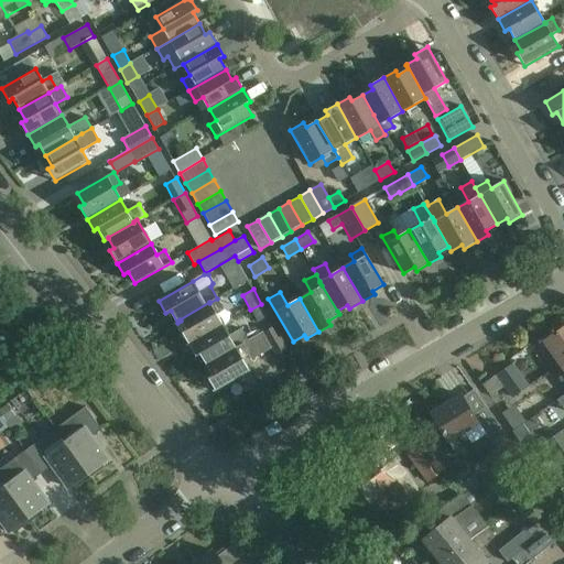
[(180,320),(181,321),(186,331),(182,333),(190,345),(223,325),(216,314),(224,310),(217,299),(209,303),(209,302),(180,320)]
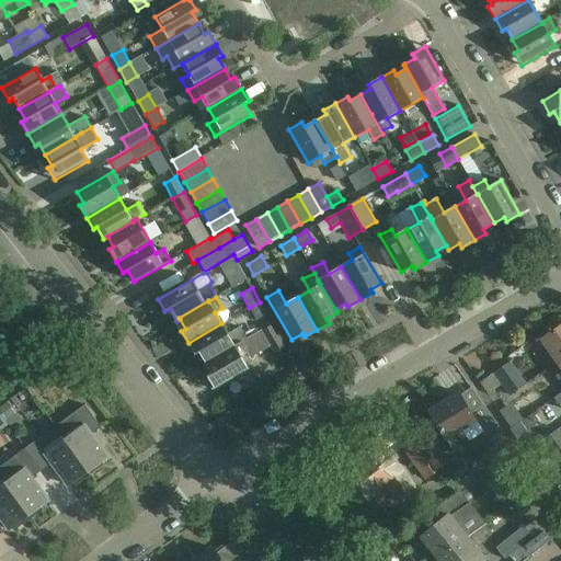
[(260,302),(249,308),(256,320),(266,315),(260,302)]
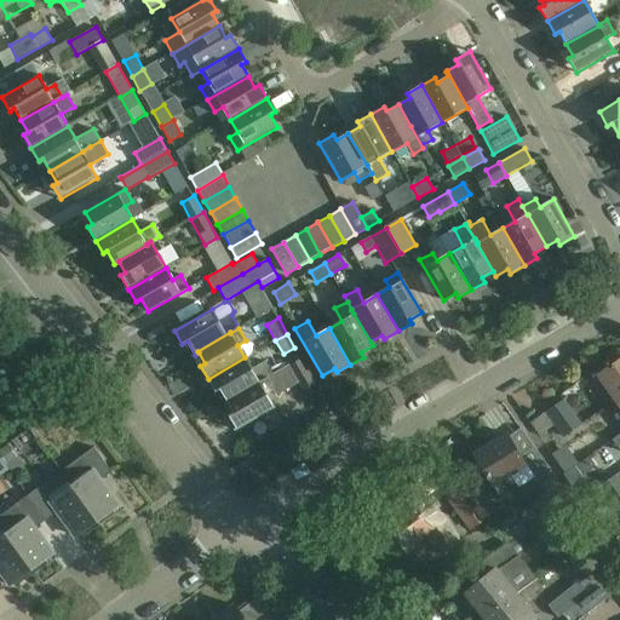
[(245,357),(208,379),(216,392),(220,390),(227,402),(259,384),(259,383),(267,378),(268,378),(273,375),(264,361),(251,368),(245,357)]
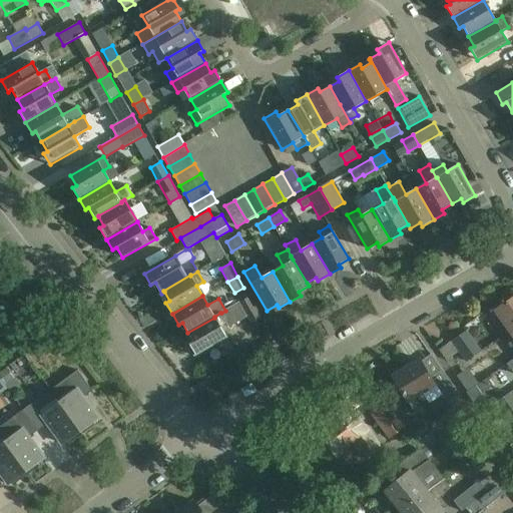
[(250,324),(262,318),(248,297),(238,303),(244,313),(250,324)]
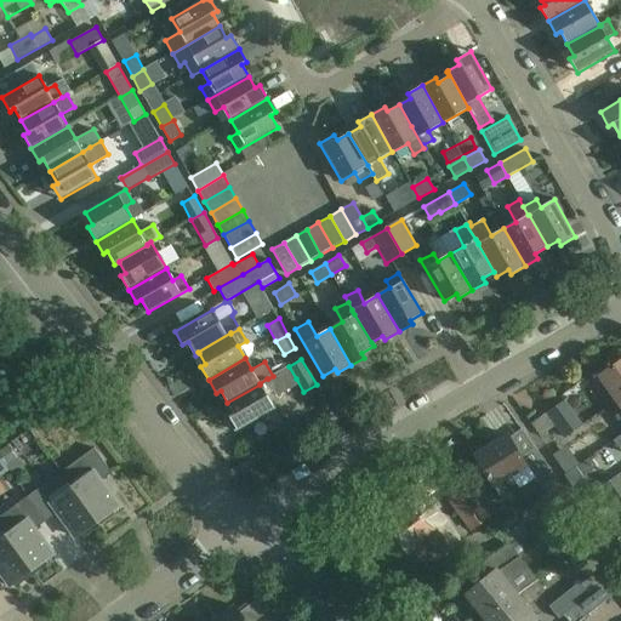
[(620,362),(600,376),(619,402),(620,398),(620,362)]
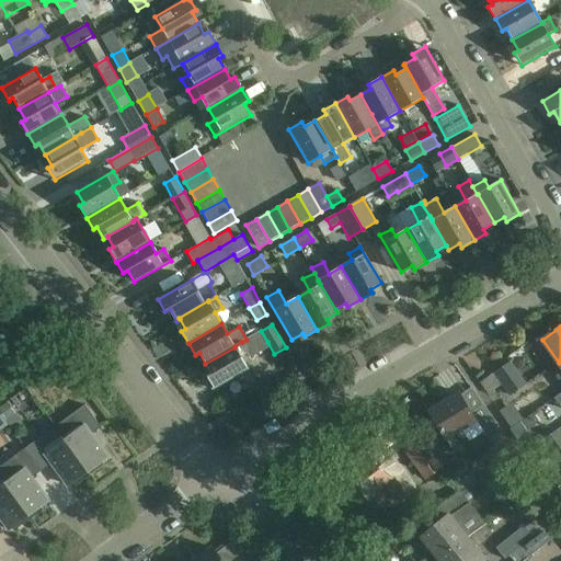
[(235,347),(205,364),(212,374),(207,376),(215,389),(249,369),(241,357),(249,353),(251,357),(265,348),(263,345),(267,342),(261,331),(247,340),(242,342),(241,342),(235,346),(235,347)]
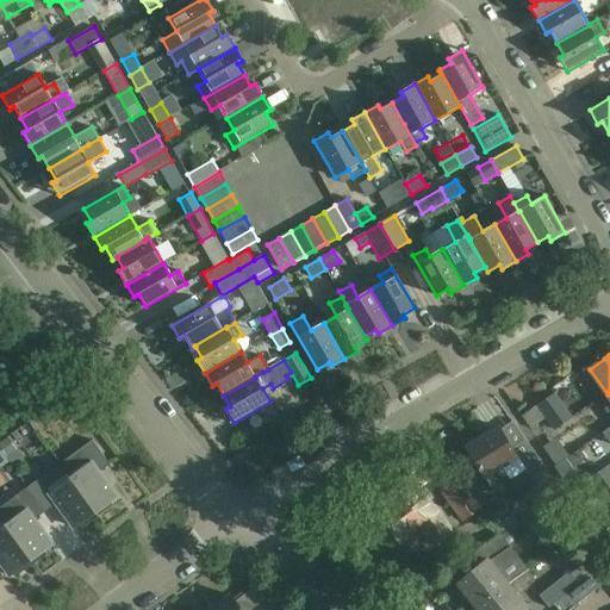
[(546,418),(564,405),(554,393),(536,405),(546,418)]
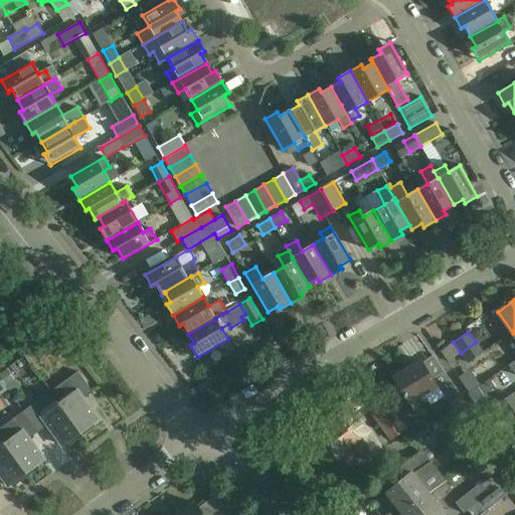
[(461,353),(453,342),(440,352),(449,363),(461,354),(461,353)]
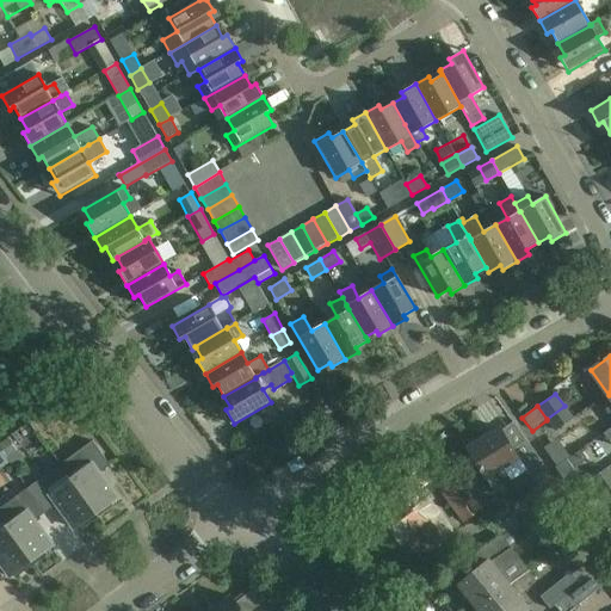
[(547,419),(547,420),(555,431),(573,418),(565,406),(547,419)]
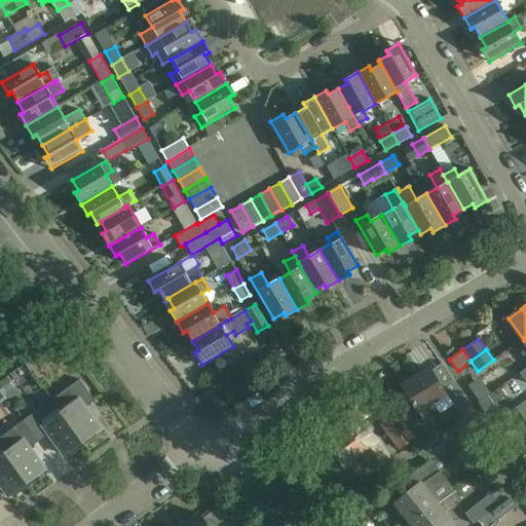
[(461,433),(481,418),(452,378),(442,386),(430,368),(414,377),(412,374),(401,381),(403,384),(419,412),(445,397),(457,413),(450,418),(461,433)]
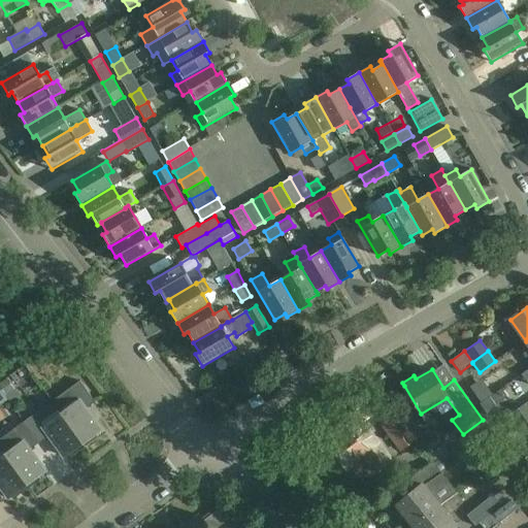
[(79,381),(52,401),(83,443),(101,431),(85,409),(95,402),(79,381)]
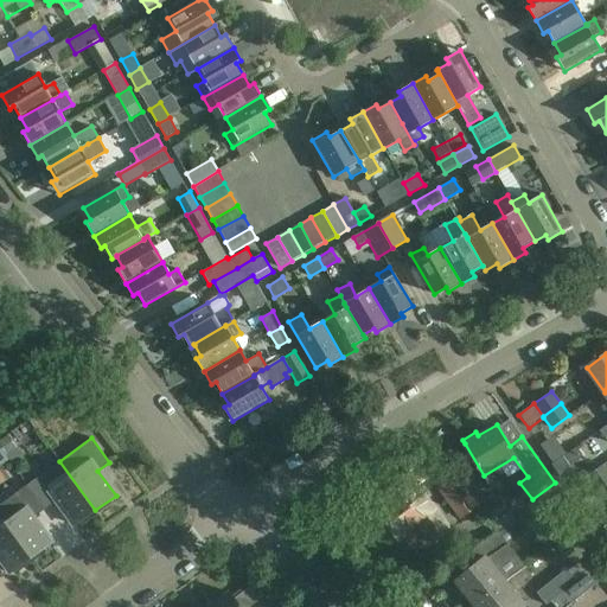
[(75,525),(95,510),(59,461),(27,485),(45,509),(56,500),(75,525)]
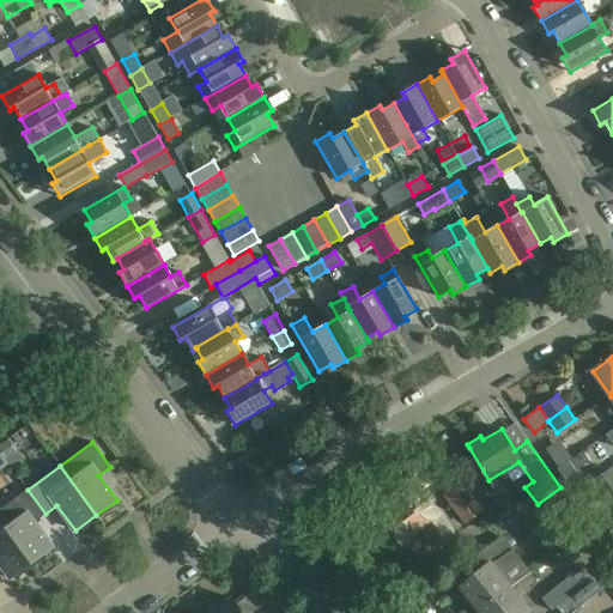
[(601,495),(612,485),(612,473),(610,469),(592,481),(601,495)]
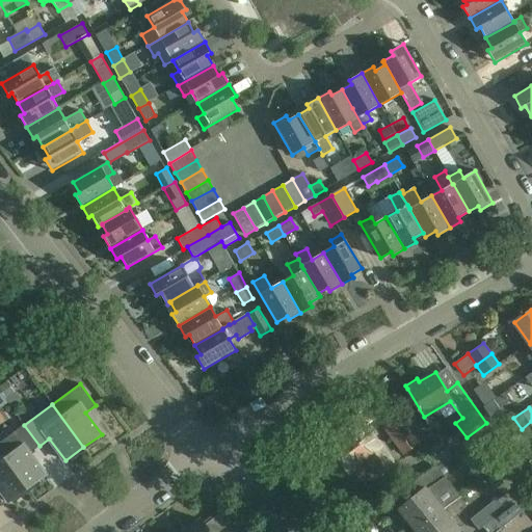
[(395,466),(382,447),(357,415),(338,429),(346,440),(333,449),(349,472),(365,460),(378,478),(395,466)]
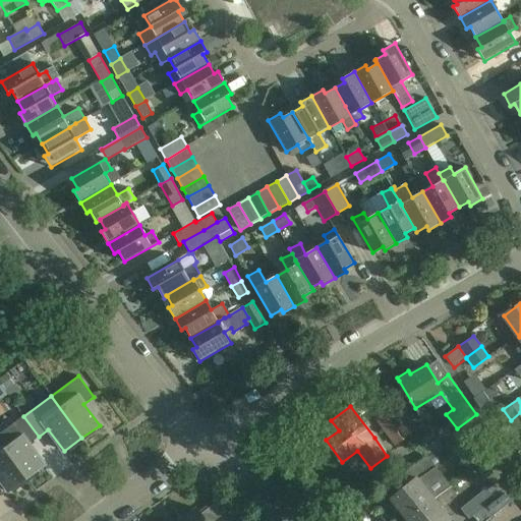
[(375,419),(395,446),(411,433),(392,408),(375,419)]
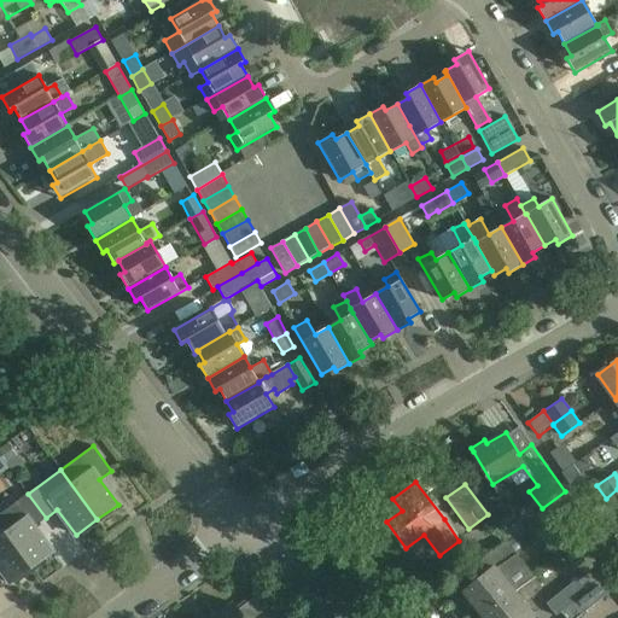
[(596,485),(581,497),(590,511),(606,500),(606,499),(596,485)]
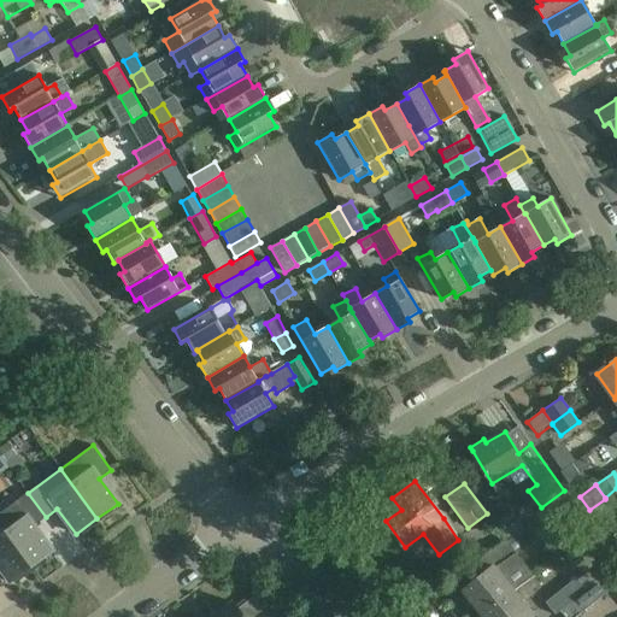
[(616,488),(605,498),(605,499),(613,510),(616,506),(616,488)]
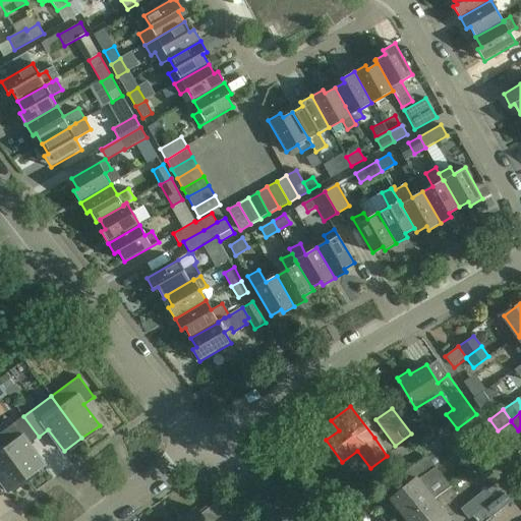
[(7,428),(7,432),(14,443),(5,449),(26,478),(44,465),(29,444),(39,437),(23,416),(7,428)]
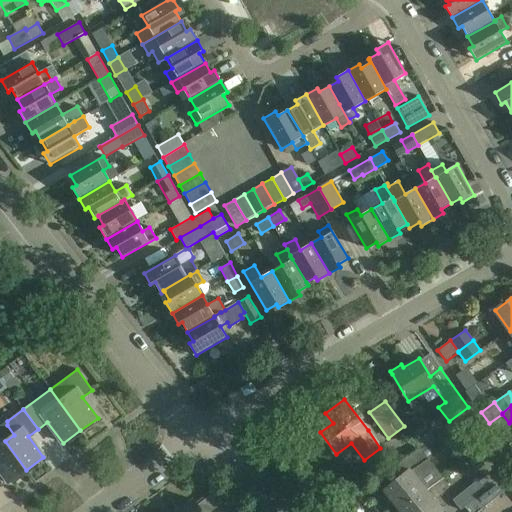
[(0,471),(8,483),(26,470),(5,441),(0,444),(0,471)]
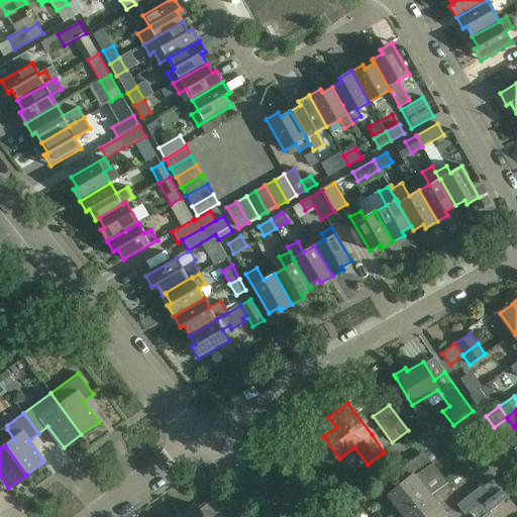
[(391,476),(398,487),(388,495),(404,516),(431,494),(446,482),(432,464),(447,455),(440,445),(391,476)]
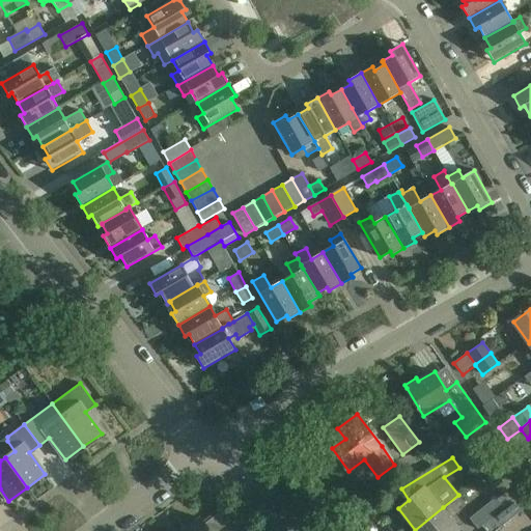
[(481,526),(512,500),(506,492),(497,499),(496,497),(470,519),(477,529),(481,526)]
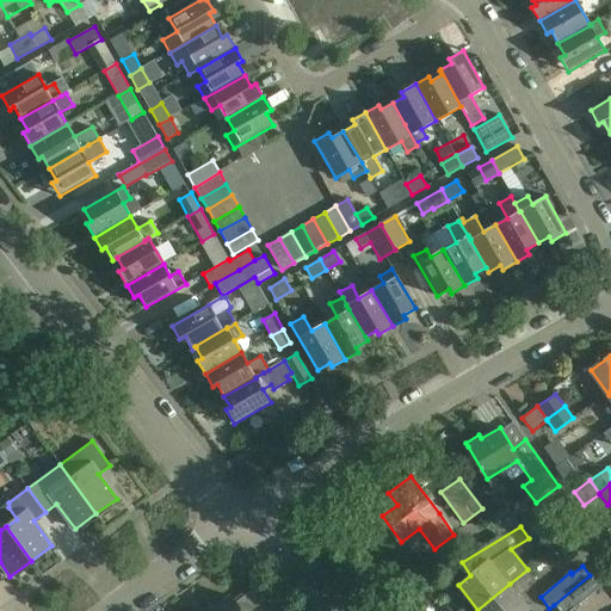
[(528,569),(510,584),(477,610),(479,610),(524,610),(529,608),(519,596),(530,587),(528,585),(535,579),(528,569)]
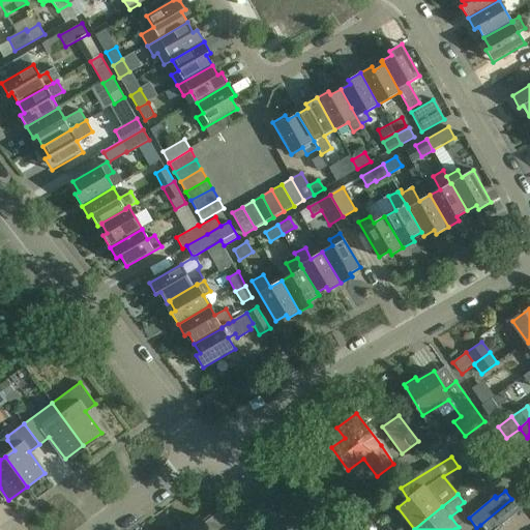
[(500,529),(498,527),(522,508),(513,498),(511,499),(480,525),(484,529),(500,529)]
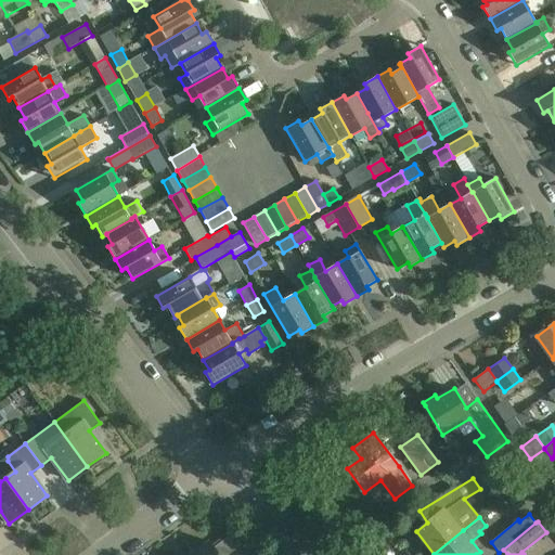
[(190,554),(219,554),(209,541),(190,554)]
